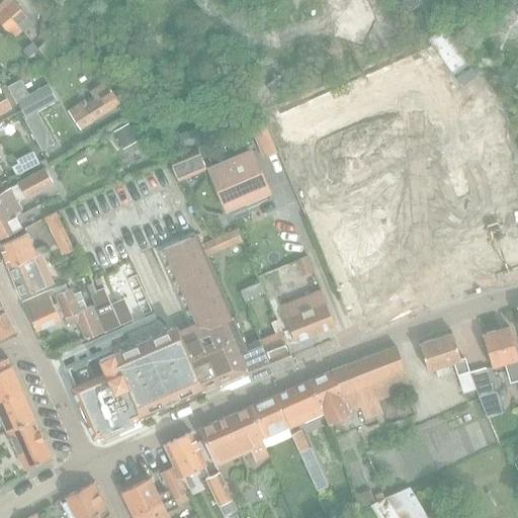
[(3,0),(0,3),(0,4),(21,29),(30,22),(11,0),(7,4),(3,0)]
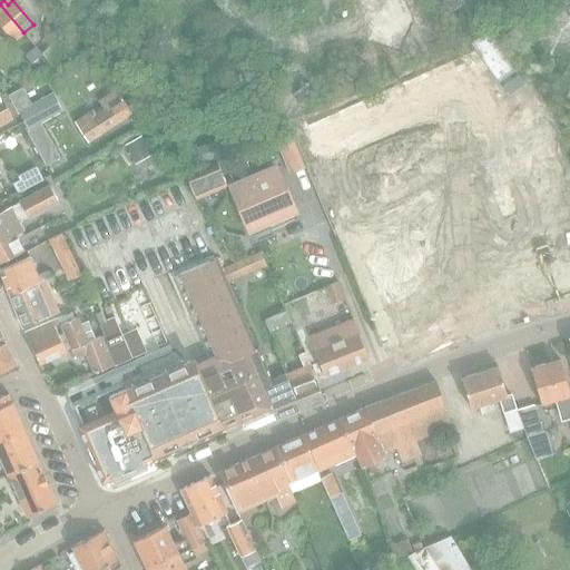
[(361,0),(366,2),(373,22),(362,50),(406,68),(426,19),(418,0),(361,0)]
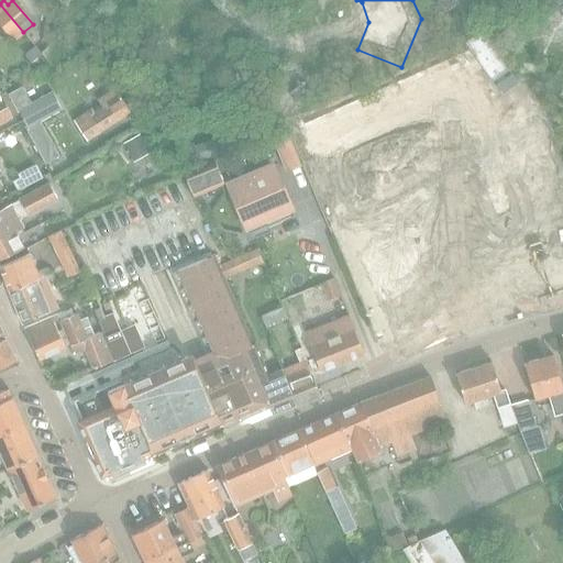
[(0,25),(13,41),(23,32),(0,4),(0,25)]
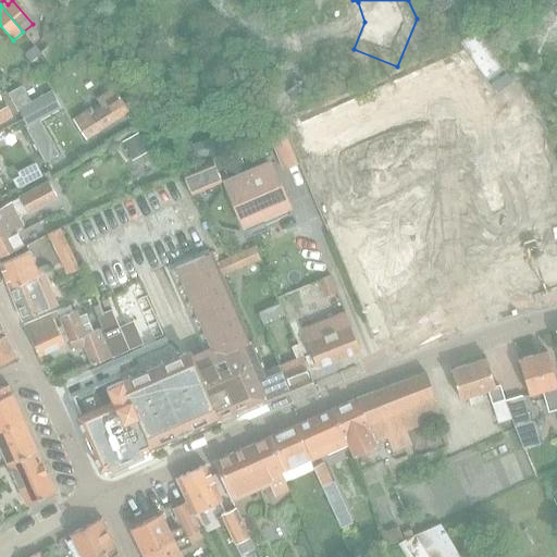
[(51,40),(39,51),(44,56),(48,62),(51,60),(57,66),(71,52),(60,41),(57,45),(51,40)]
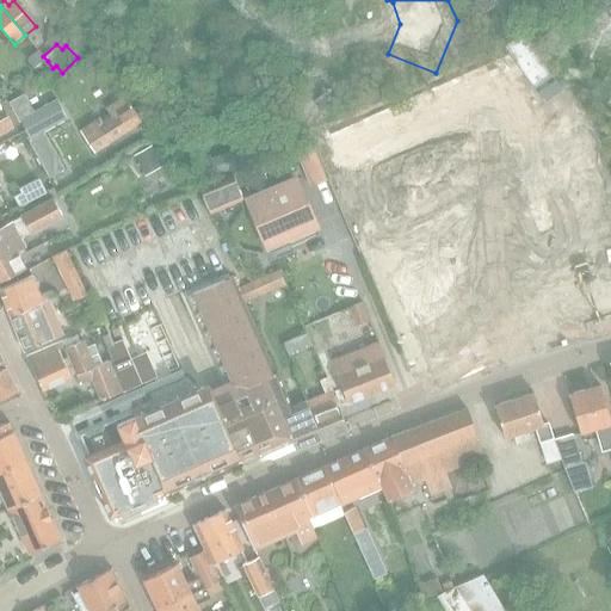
[(43,71),(29,79),(36,92),(50,82),(43,71)]
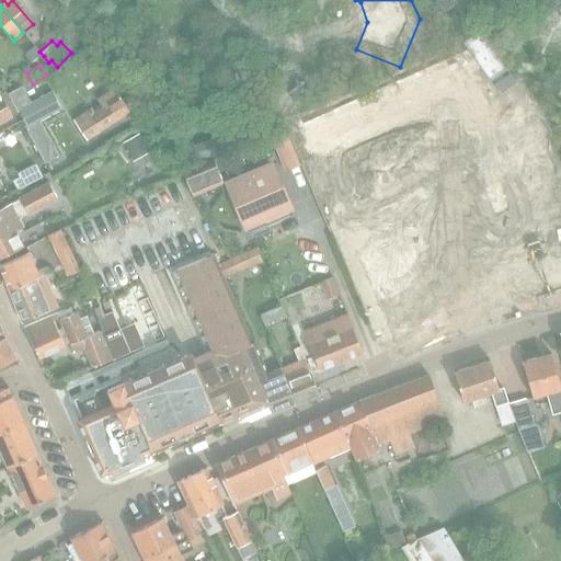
[(21,84),(8,92),(18,110),(21,118),(43,157),(45,161),(58,153),(39,119),(60,109),(50,92),(31,103),(21,84)]
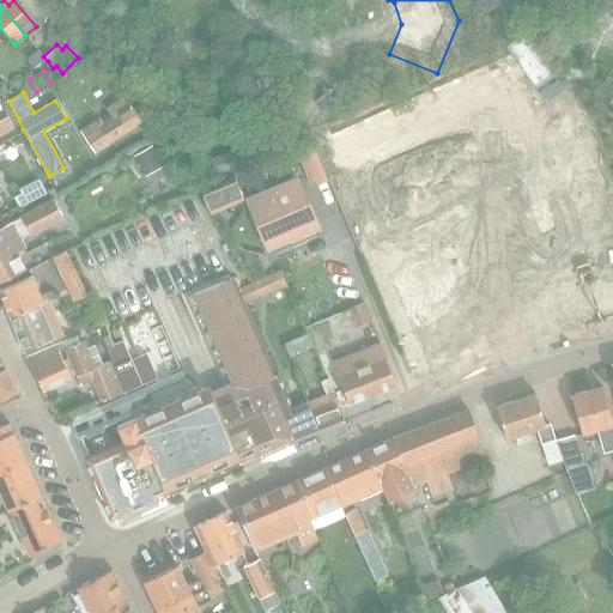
[(98,119),(79,131),(92,152),(140,121),(123,96),(105,108),(111,116),(104,121),(101,123),(98,119)]
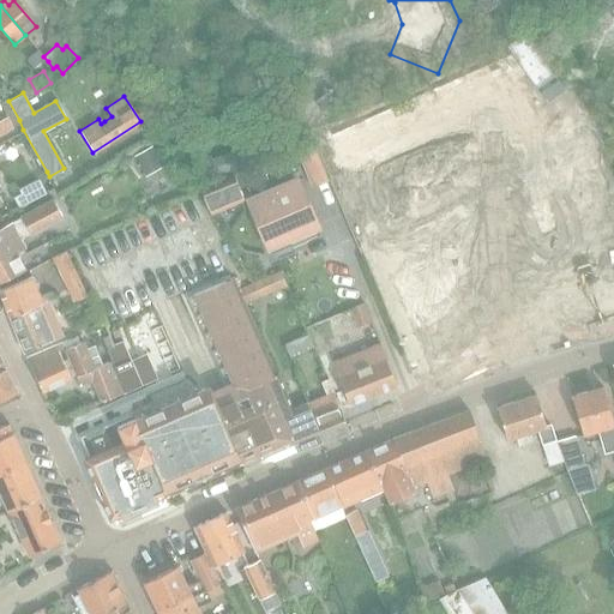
[(381,200),(360,209),(379,252),(383,250),(415,323),(420,321),(422,327),(414,331),(431,371),(485,347),(470,314),(486,307),(489,317),(543,294),(535,276),(613,241),(613,215),(596,174),(607,169),(605,145),(587,97),(554,114),(547,118),(537,100),(487,124),(488,126),(447,145),(470,194),(420,218),(416,210),(407,214),(398,193),(381,200)]
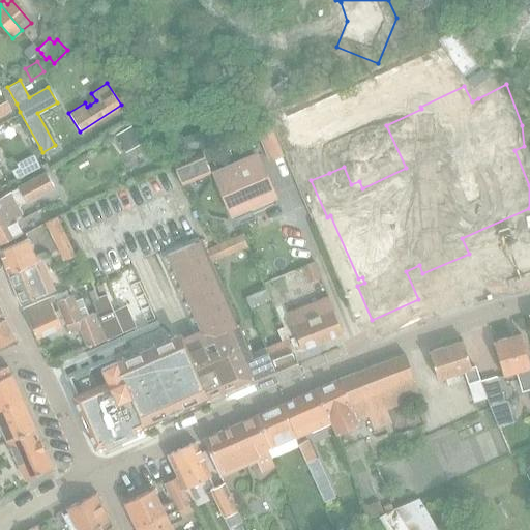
[(5,100),(0,102),(0,116),(11,110),(5,100)]
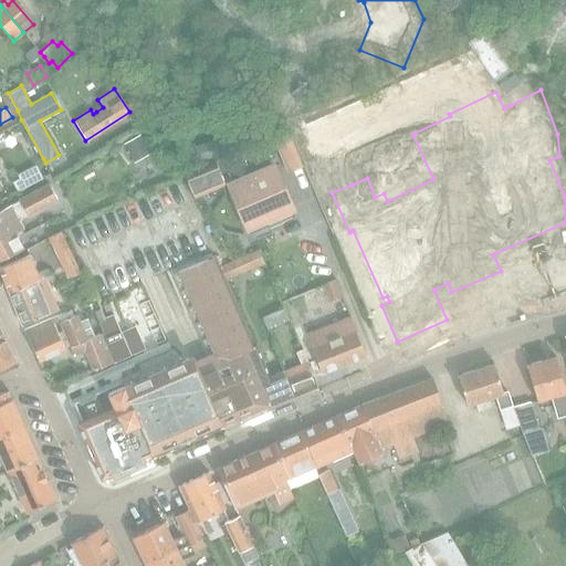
[(287,130),(272,137),(286,170),(301,164),(287,130)]
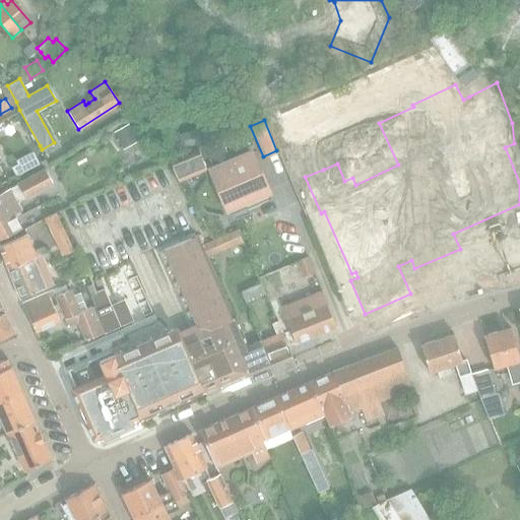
[(196,126),(172,135),(177,148),(201,140),(196,126)]
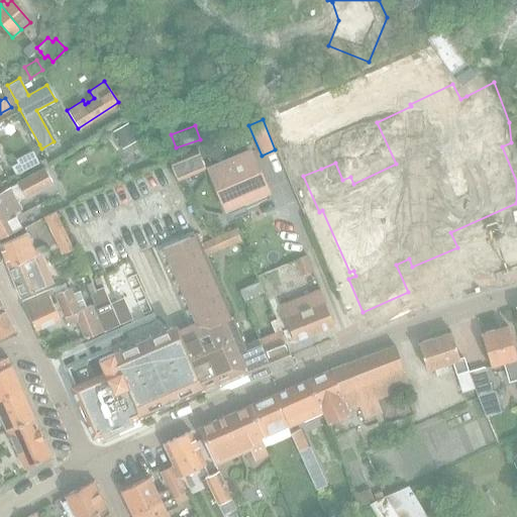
[(196,148),(169,160),(177,180),(205,168),(196,148)]
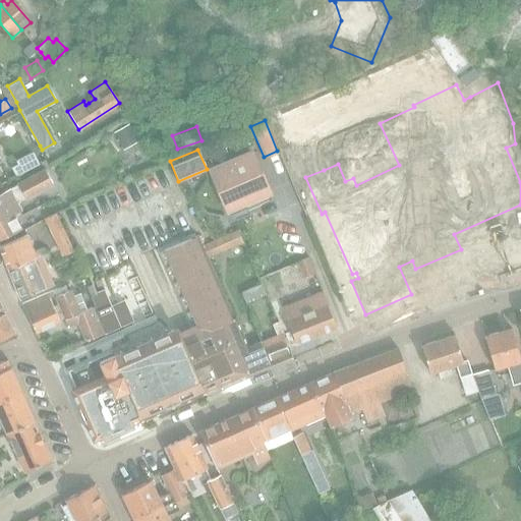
[(249,153),(212,169),(228,208),(267,191),(249,153)]
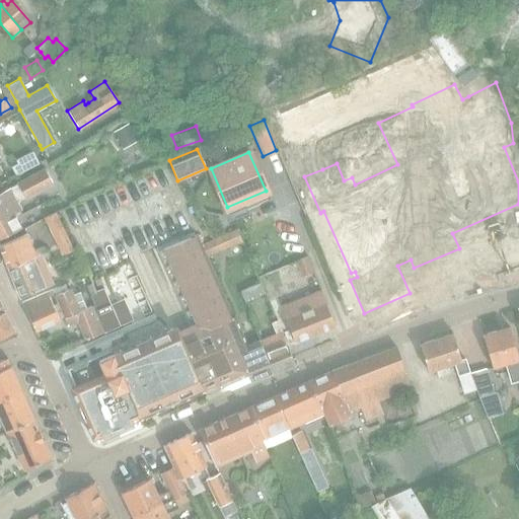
[(17,182),(0,192),(0,237),(21,226),(13,213),(20,209),(16,202),(52,182),(44,167),(16,182),(17,182)]
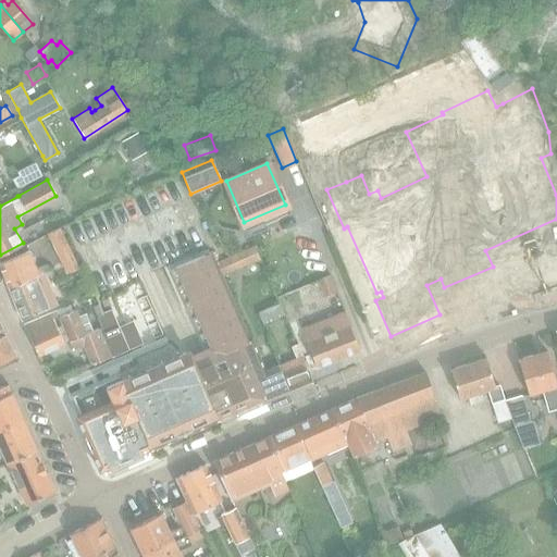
[(59,226),(47,233),(67,271),(78,265),(59,226)]
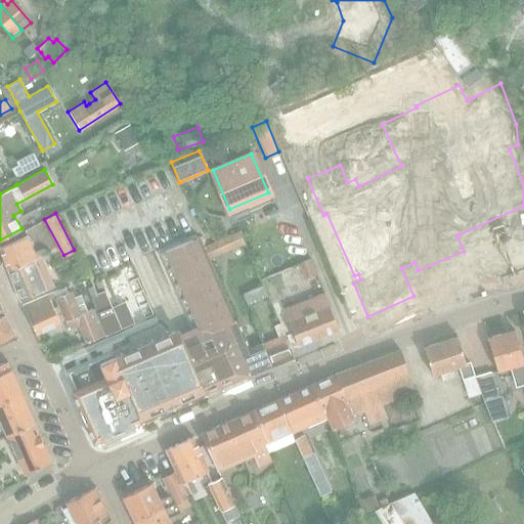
[(237,231),(203,247),(207,259),(243,244),(237,231)]
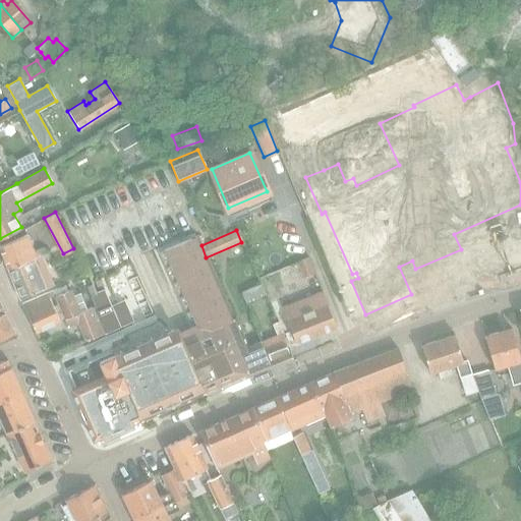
[(32,232),(0,244),(0,249),(7,268),(41,254),(32,232)]
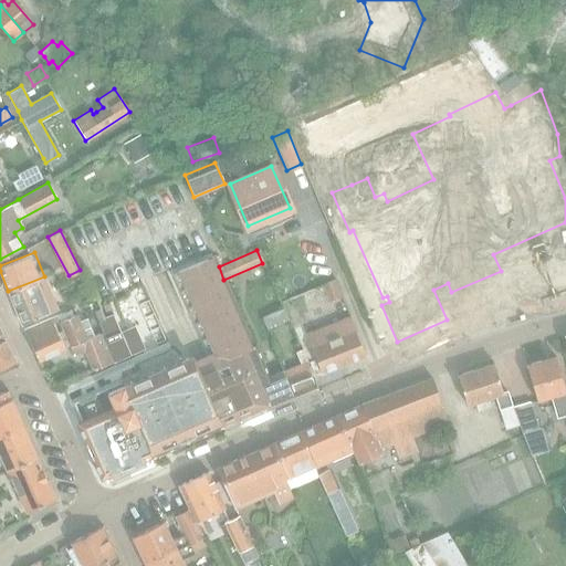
[(76,397),(70,400),(80,420),(76,421),(102,477),(154,453),(154,452),(153,450),(218,421),(219,425),(229,420),(265,406),(242,350),(252,346),(223,280),(219,266),(213,255),(178,271),(213,352),(200,357),(196,359),(186,358),(140,378),(138,371),(118,379),(76,397)]
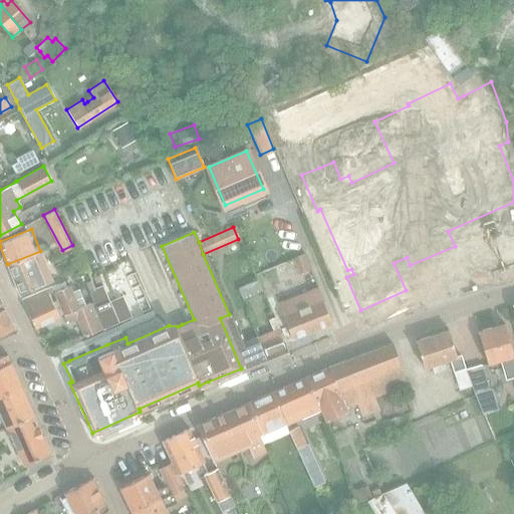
[(40,251),(7,264),(18,291),(22,293),(52,281),(40,251)]
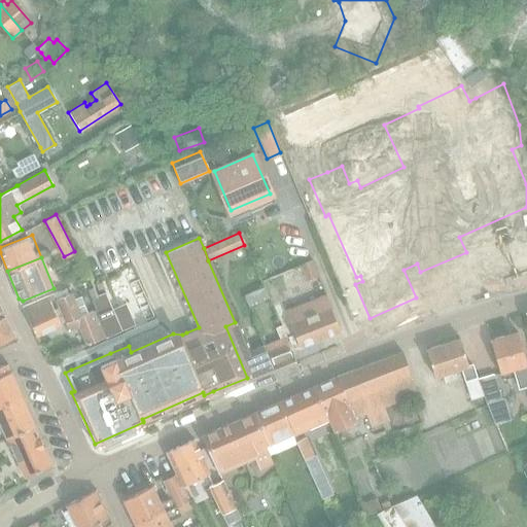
[(312,258),(300,264),(306,279),(318,274),(312,258)]
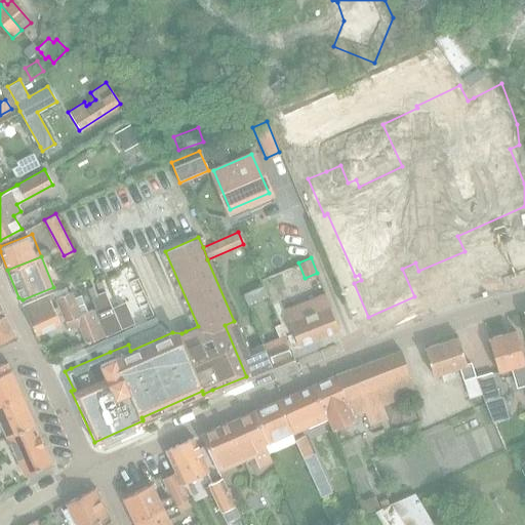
[(80,313),(64,320),(68,328),(79,324),(82,330),(88,341),(121,328),(105,289),(95,292),(92,285),(86,287),(90,296),(94,307),(91,309),(80,313)]
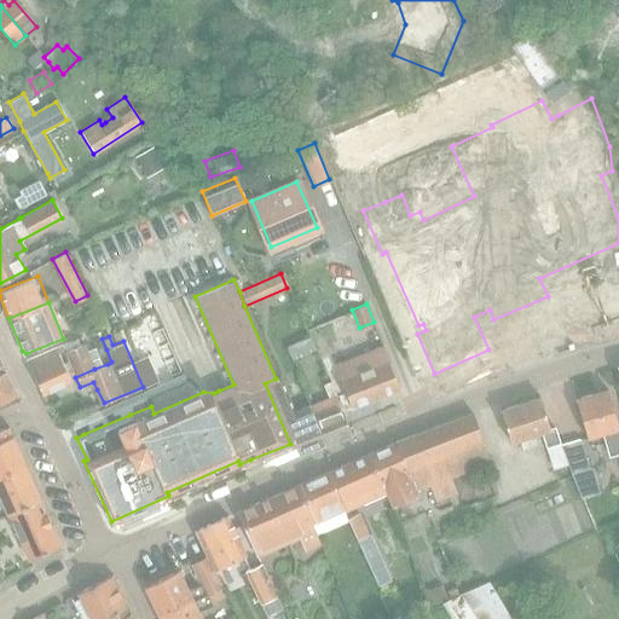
[(56,347),(27,359),(41,392),(70,379),(75,376),(75,377),(94,369),(84,343),(80,345),(77,337),(62,345),(56,347)]
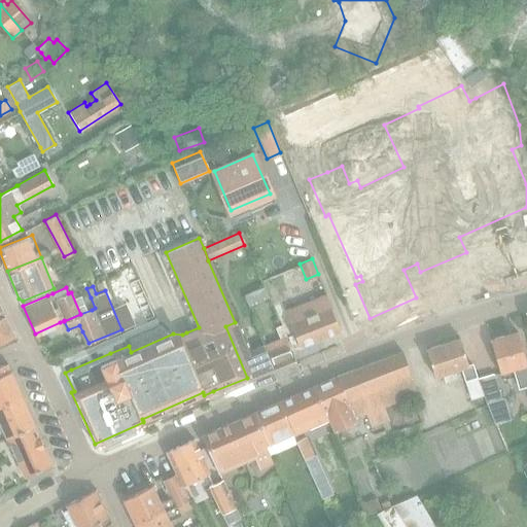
[(325,294),(284,311),(299,348),(340,331),(325,294)]
